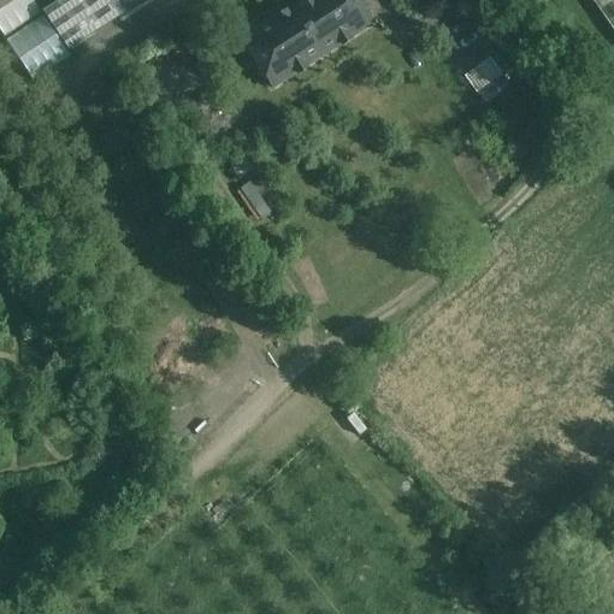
[(0,0),(0,25),(6,34),(41,10),(34,0),(0,0)]
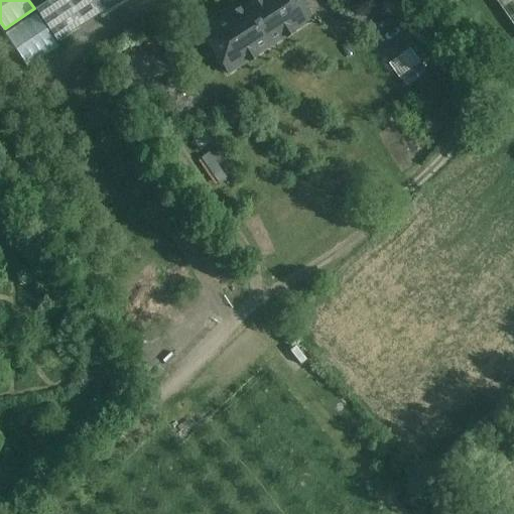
[(48,0),(36,8),(58,41),(101,14),(91,0),(48,0)]
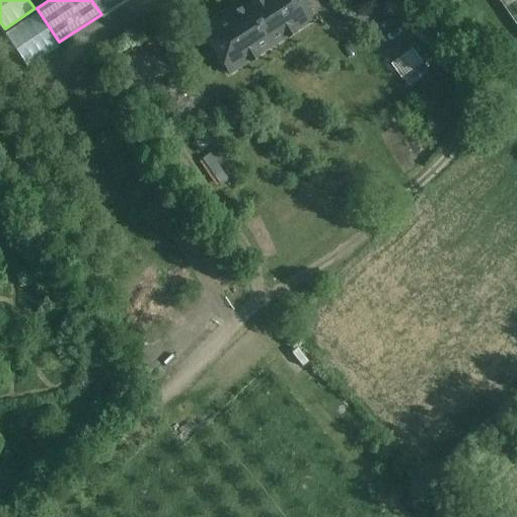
[(91,0),(101,14),(123,0),(91,0)]
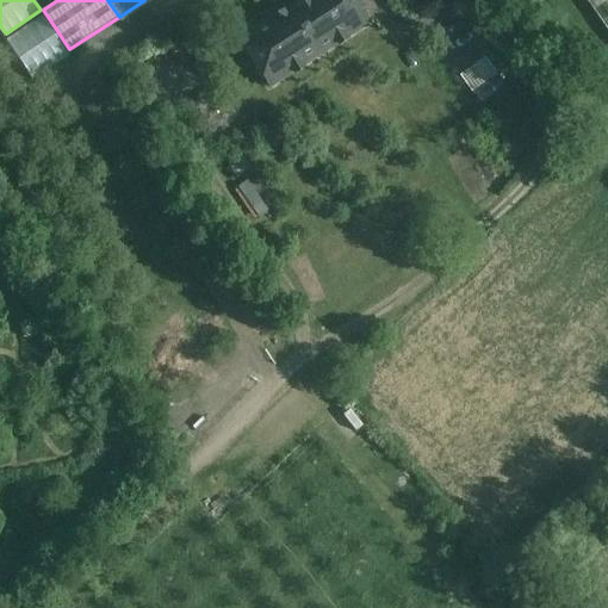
[(371,20),(357,0),(290,0),(271,12),(273,17),(242,36),(273,84),(371,20)]
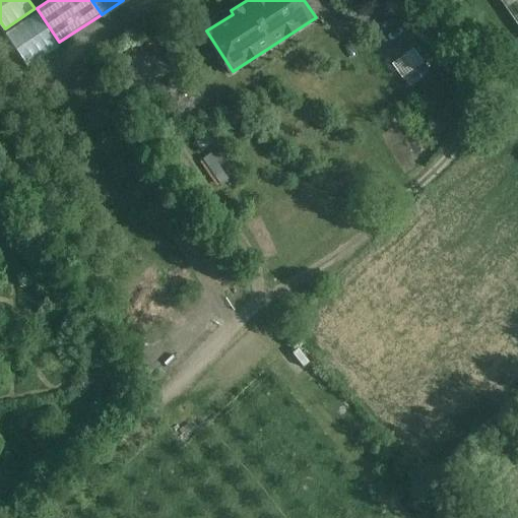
[(33,15),(13,27),(22,42),(42,30),(33,15)]
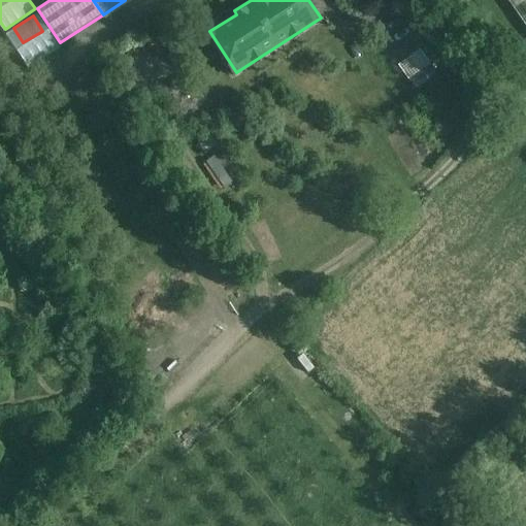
[(383,71),(397,63),(384,40),(369,50),(383,71)]
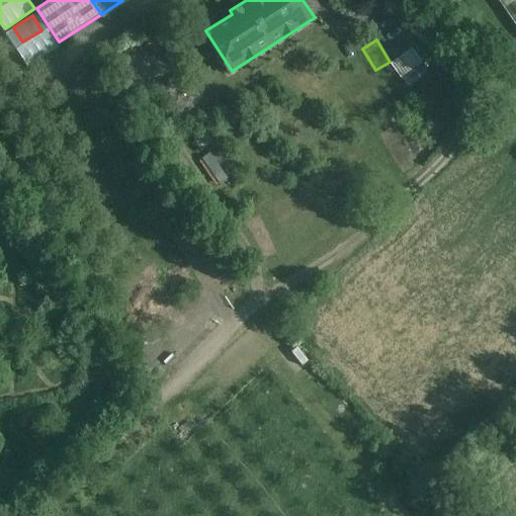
[(415,39),(403,47),(410,59),(422,52),(415,39)]
